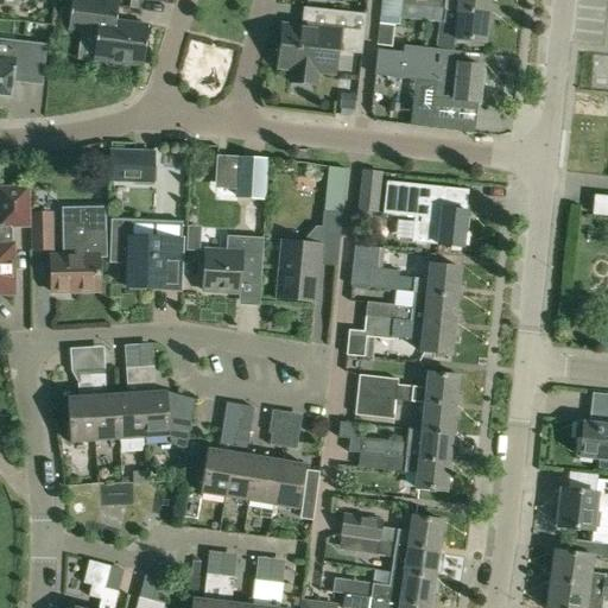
[(143,67),(149,26),(116,23),(119,4),(89,0),(71,0),(68,29),(96,32),(93,61),(113,63),(113,68),(128,69),(130,65),(143,67)]
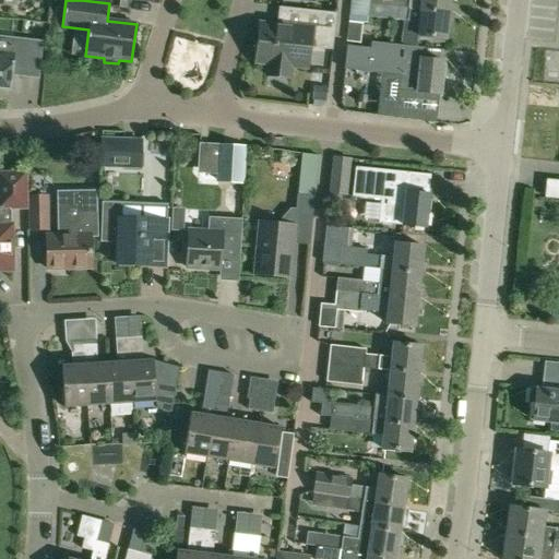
[(369,0),(369,3),(450,12),(450,0),(369,0)]
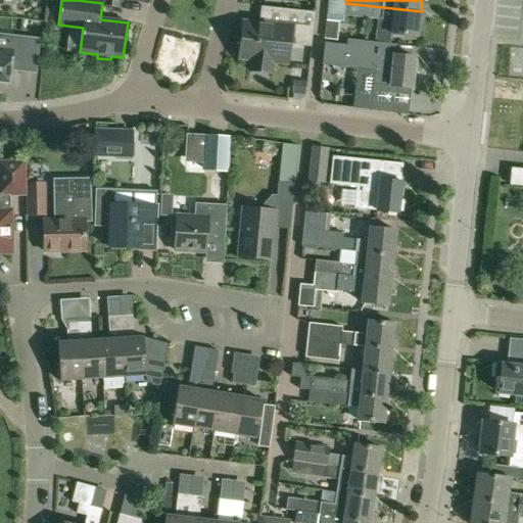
[(390,33),(418,36),(421,11),(345,3),(344,15),(391,20),(390,33)]
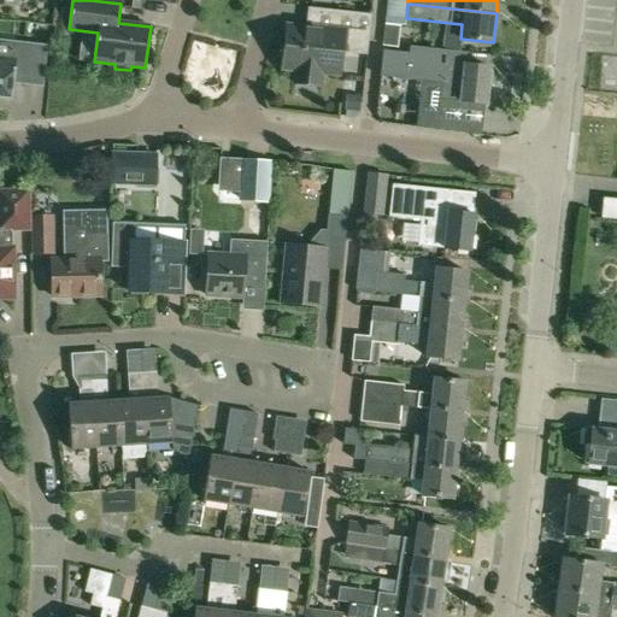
[(329,33),(287,28),(282,69),(297,70),(295,84),(318,87),(321,72),(340,75),(342,53),(366,56),(371,15),(307,9),(307,10),(331,12),(329,33)]
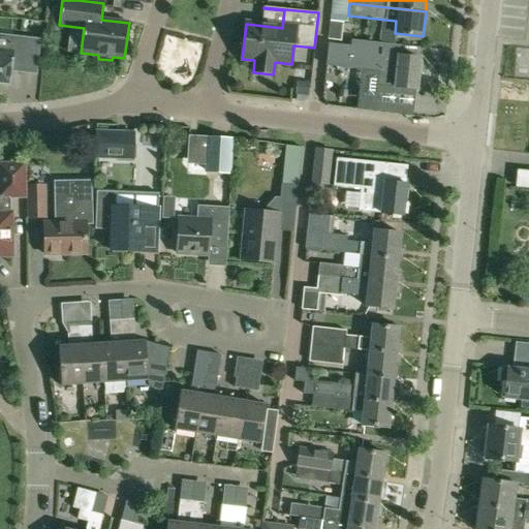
[(341,41),(342,22),(330,21),(329,40),(341,41)]
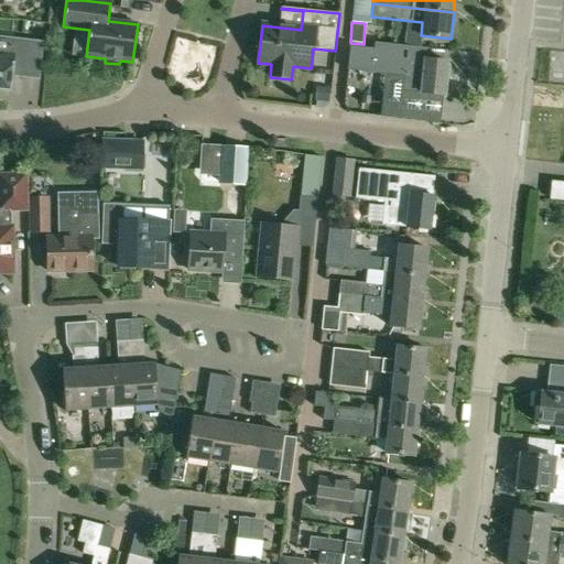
[(12,51),(11,55),(0,54),(0,89),(9,90),(12,68),(25,69),(29,42),(13,40),(12,45),(11,45),(10,50),(12,51)]
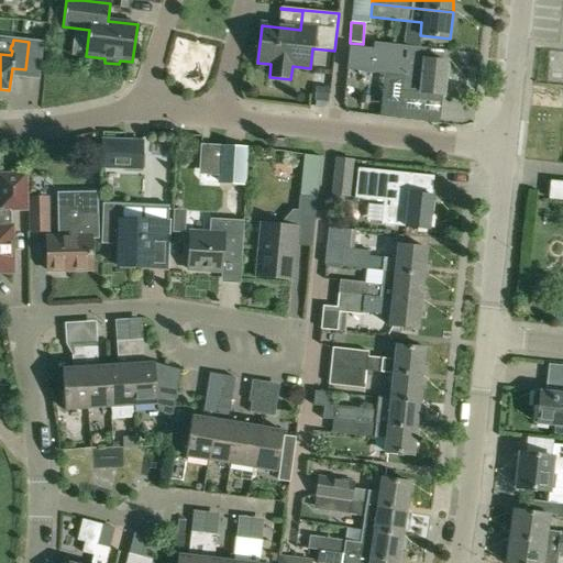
[(403,90),(443,95),(448,62),(424,59),(426,47),(375,42),(374,51),(350,47),(348,70),(404,76),(403,90)]
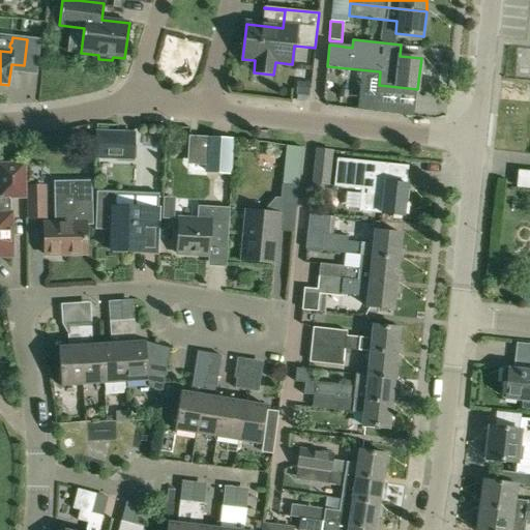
[(96,133),(96,157),(134,158),(134,134),(96,133)]
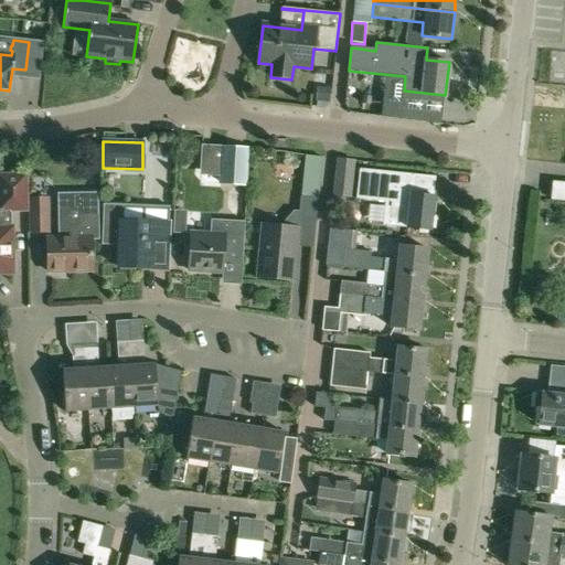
[(202,145),(201,168),(221,169),(221,147),(202,145)]
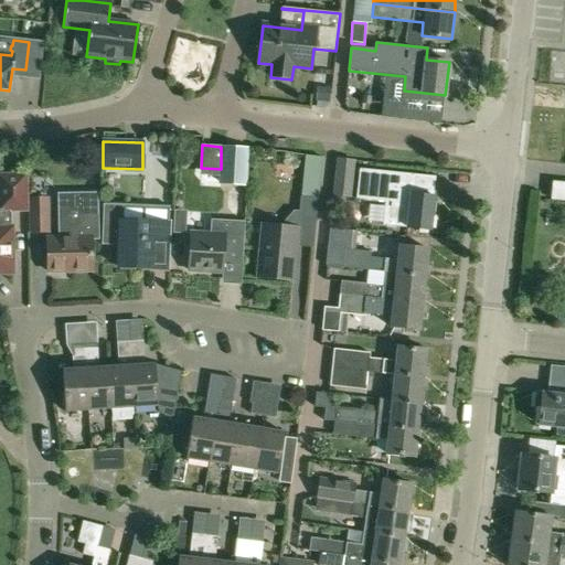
[(221,169),(220,182),(248,183),(249,149),(221,147),(221,169)]
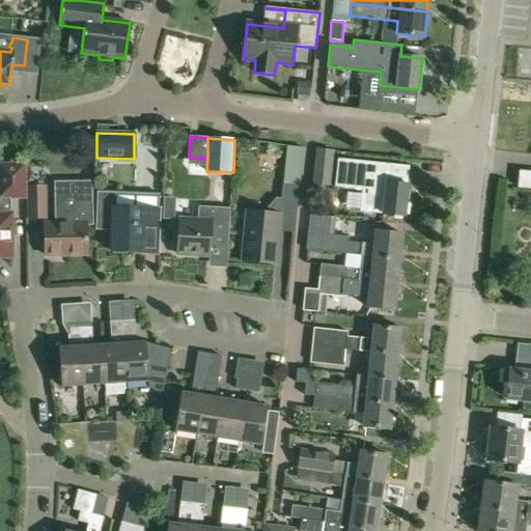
[(333,150),(318,148),(314,179),(329,182),(333,150)]
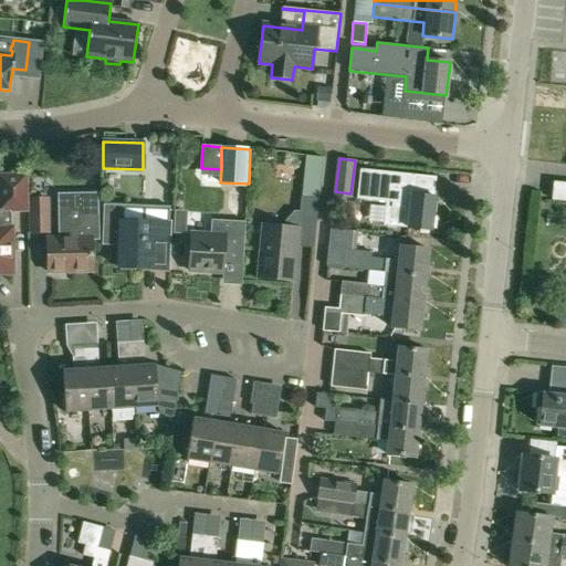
[(431,230),(435,197),(412,195),(415,175),(360,168),(357,198),(386,201),(384,224),(431,230)]
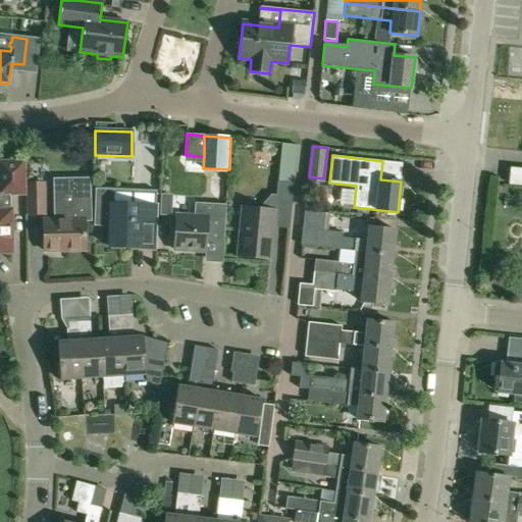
[(0,161),(0,194),(10,195),(24,194),(24,161),(0,161)]
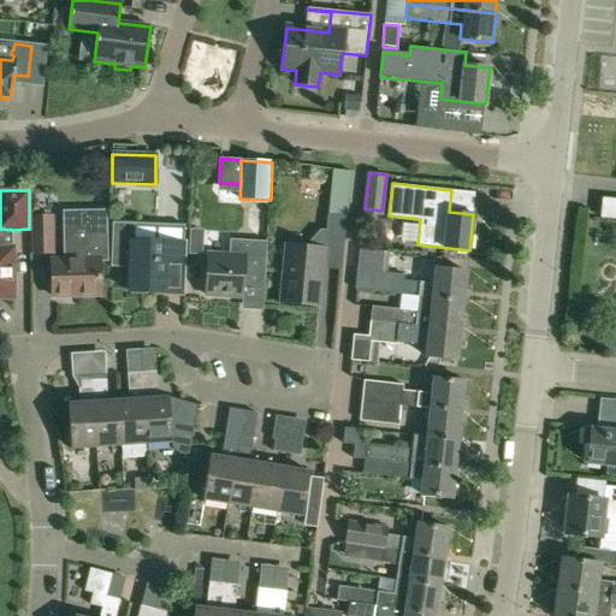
[(615,199),(602,199),(599,218),(615,219),(615,199)]
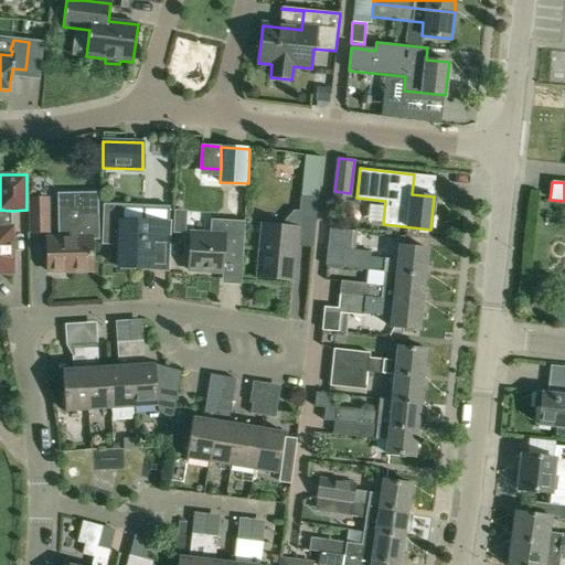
[(59,220),(60,238),(48,238),(49,272),(93,270),(92,238),(98,238),(97,193),(76,193),(76,219),(59,220)]
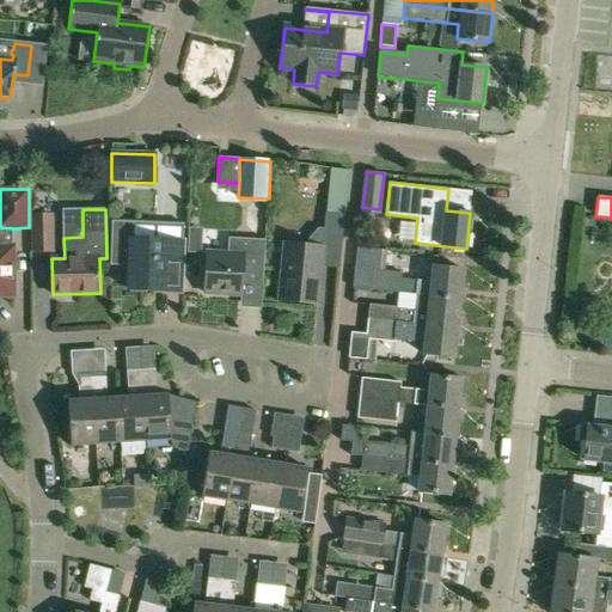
[(323,243),(342,244),(344,215),(325,213),(323,243)]
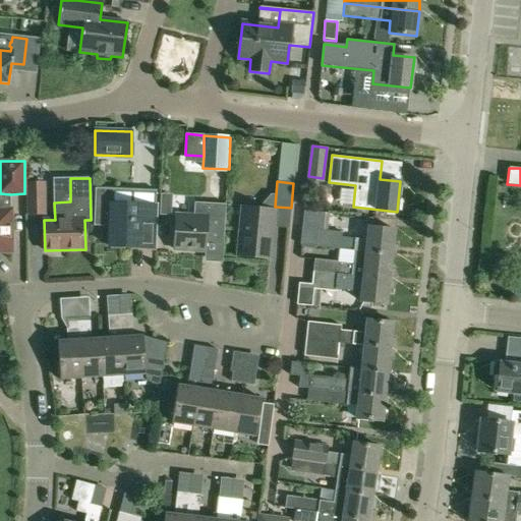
[(29,183),(29,214),(45,213),(44,183),(29,183)]
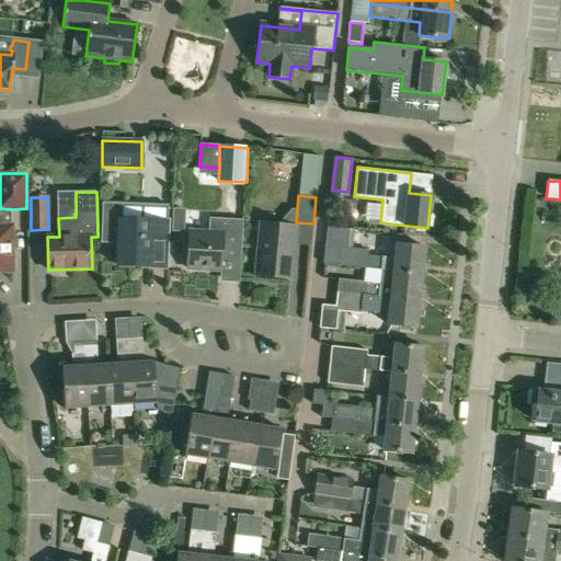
[(117,265),(167,266),(169,208),(140,207),(139,219),(121,218),(122,205),(102,204),(101,241),(118,241),(117,265)]
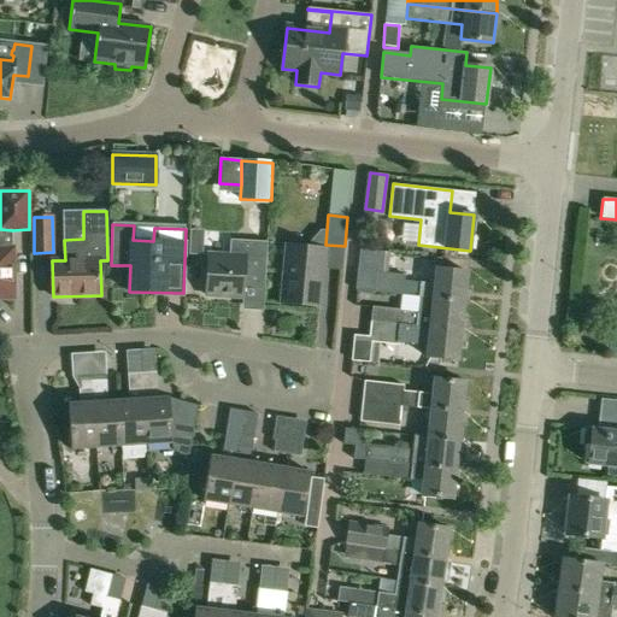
[(0,297),(13,298),(12,250),(12,230),(0,229),(0,297)]
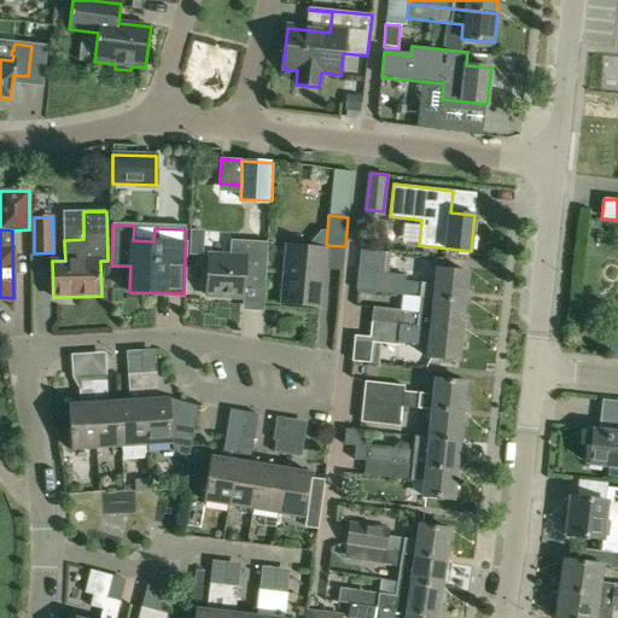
[(207,295),(244,297),(244,284),(266,285),(268,243),(231,240),(231,256),(209,255),(207,295)]
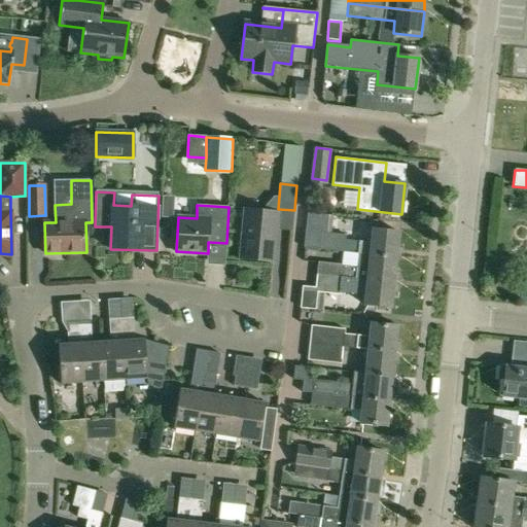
[(278,213),(245,210),(240,258),(274,261),(278,213)]
